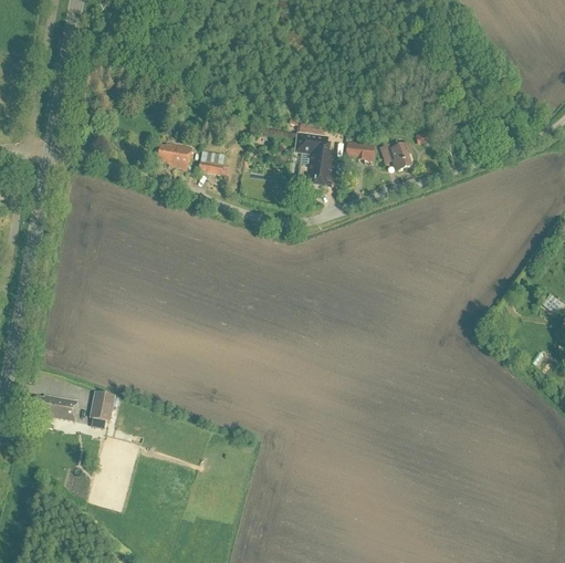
[(293,117),(292,125),(303,127),(304,120),(293,117)]
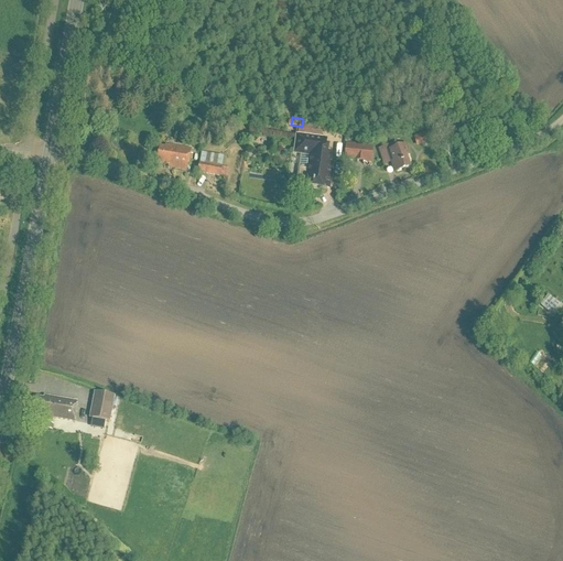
[(412,136),(415,144),(431,139),(428,130),(412,136)]
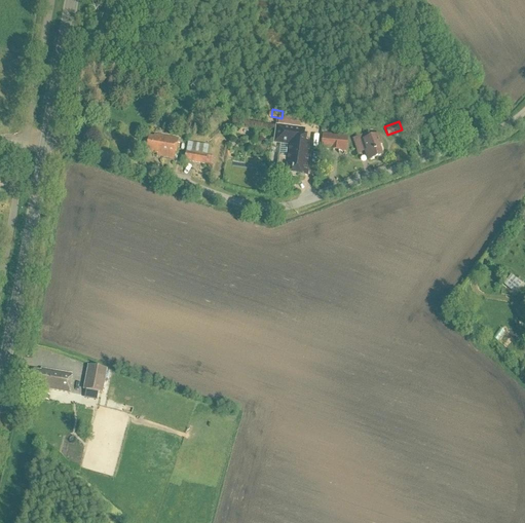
[(285,165),(284,171),(291,172),(291,174),(296,175),(298,173),(304,174),(309,142),(301,141),(303,129),(276,125),(274,140),(288,142),(287,155),(280,154),(278,156),(277,162),(279,164),(285,165)]
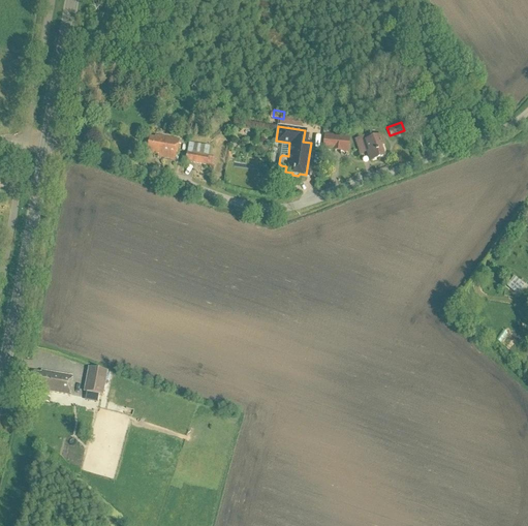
[(322,148),(346,150),(348,135),(323,133),(322,148)]
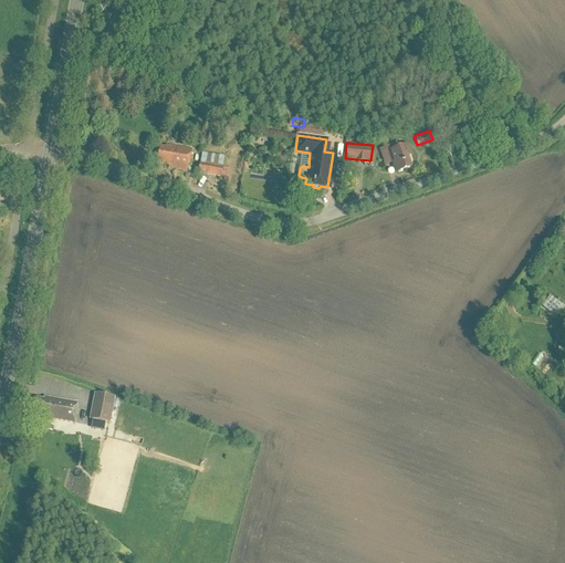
[(174,167),(187,169),(190,148),(171,144),(170,147),(159,145),(156,162),(175,165),(174,167)]
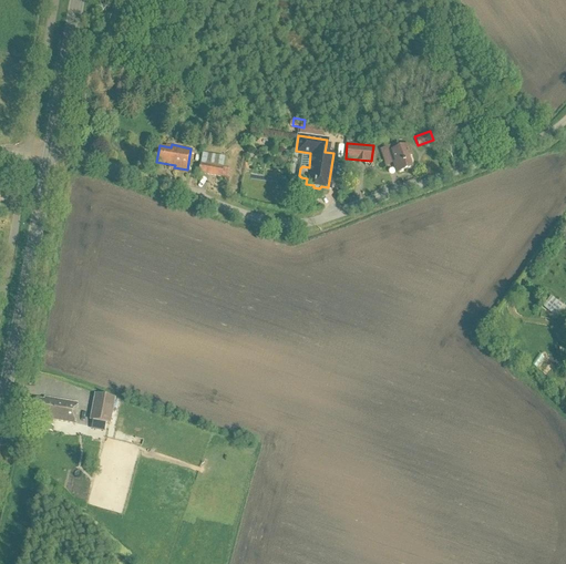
[(410,166),(407,155),(410,154),(408,144),(394,149),(393,144),(381,149),(386,162),(392,160),(395,171),(410,166)]
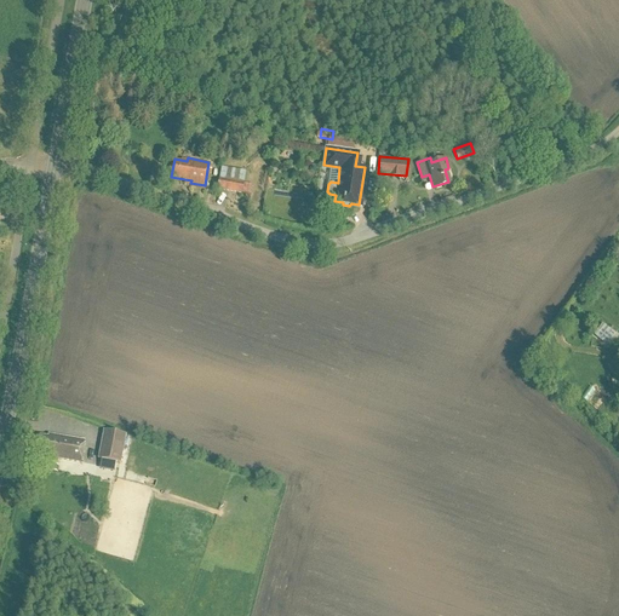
[(217,186),(240,190),(242,180),(228,178),(228,177),(224,176),(223,177),(218,177),(217,186)]
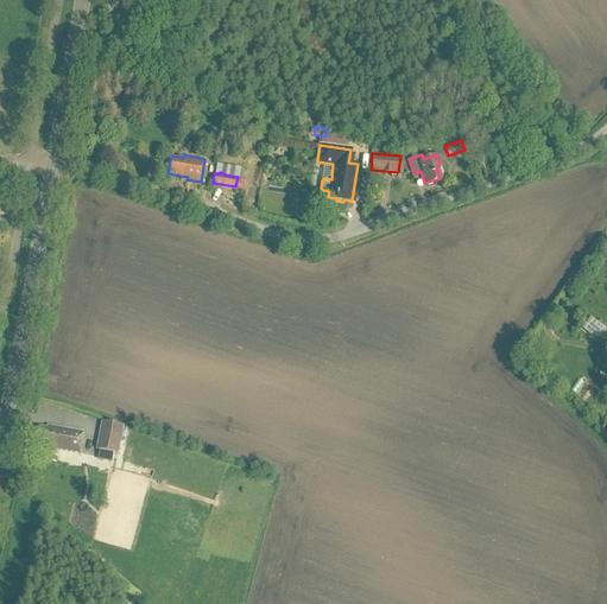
[(373,197),(375,207),(390,202),(386,192),(373,197)]
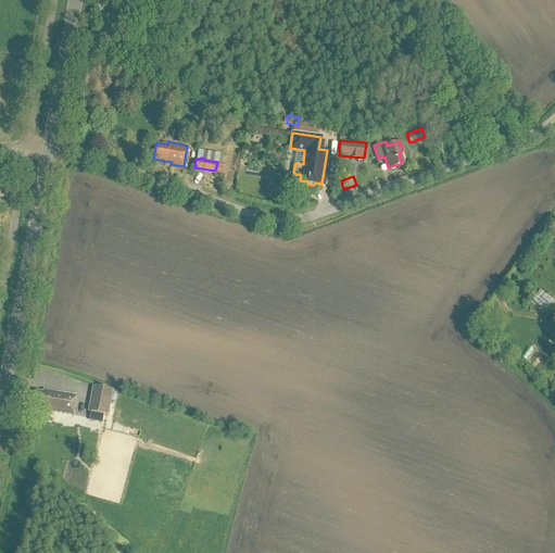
[(539,290),(532,299),(543,308),(550,299),(539,290)]
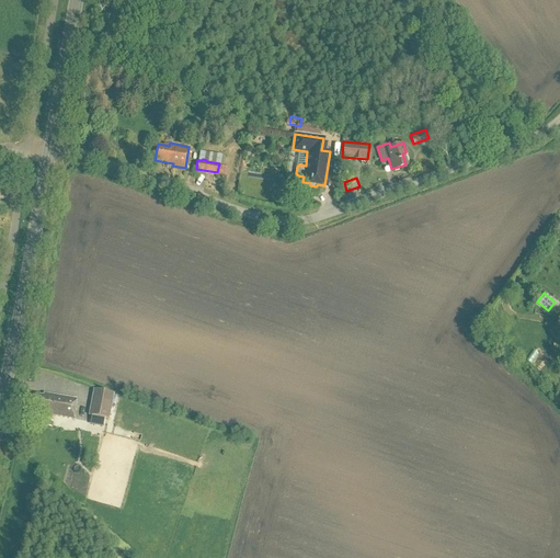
[(88,413),(107,418),(113,391),(92,388),(88,413)]
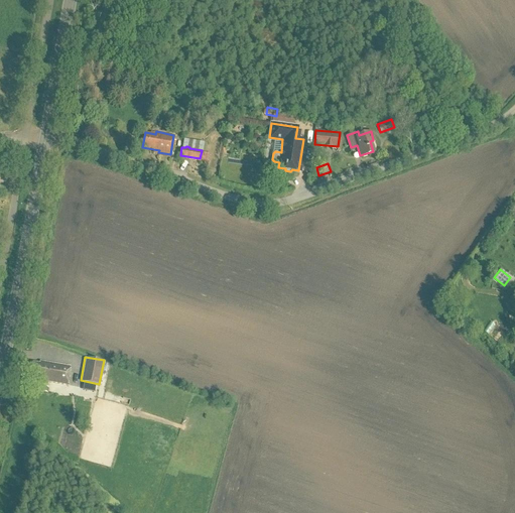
[(35,378),(66,383),(69,365),(39,360),(38,362),(33,361),(30,374),(36,375),(35,378)]
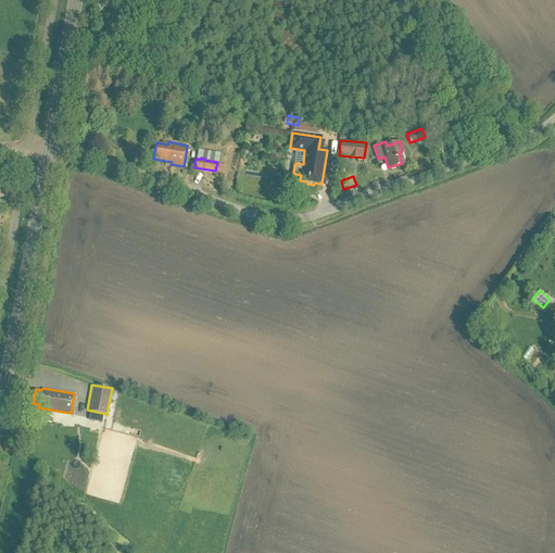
[(91,413),(91,425),(103,426),(103,413),(91,413)]
